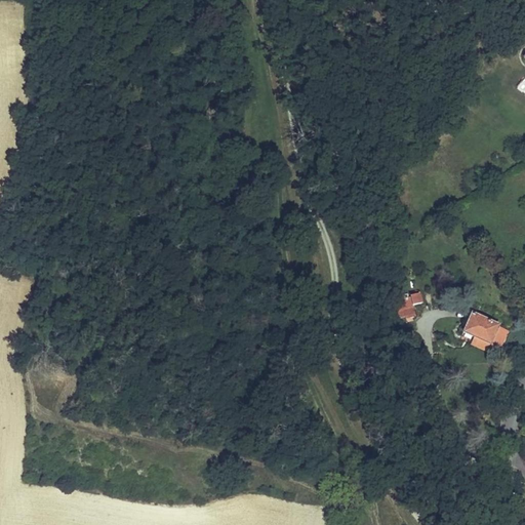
[(426,137),(433,134),(429,124),(421,127),(426,137)]
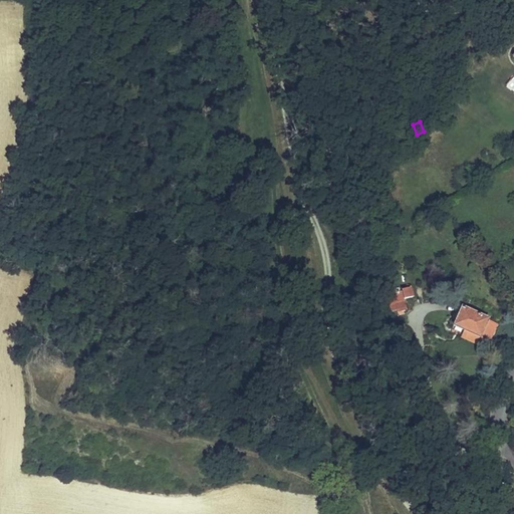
[(384,134),(400,137),(402,126),(387,123),(384,134)]
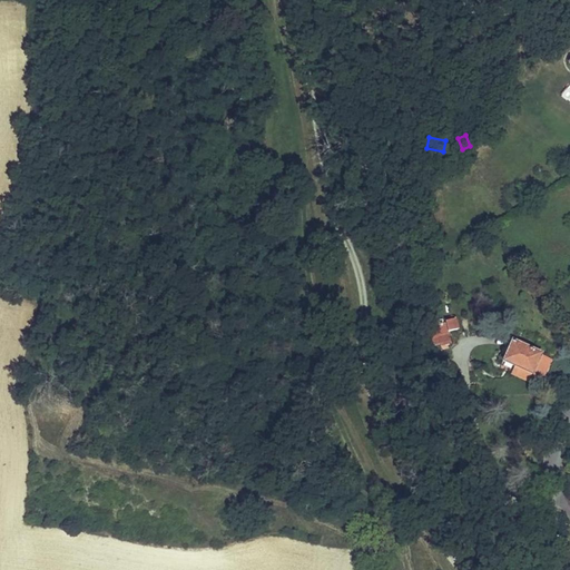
[(436,330),(432,331),(435,345),(451,343),(448,332),(459,328),(455,318),(445,321),(445,323),(435,325),(436,330)]
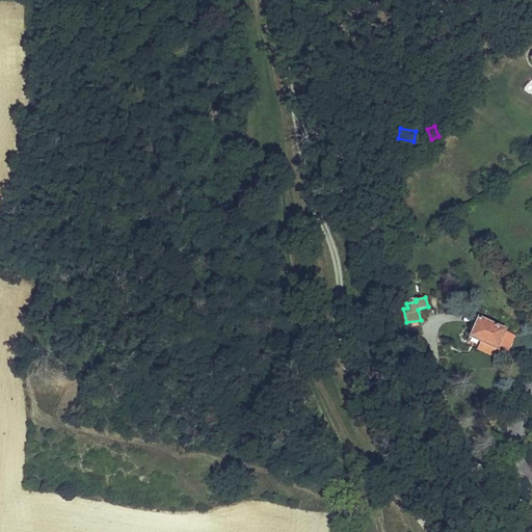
[(505,329),(478,317),(470,337),(481,342),(497,349),(498,347),(504,350),(507,351),(514,336),(504,331),(505,329)]
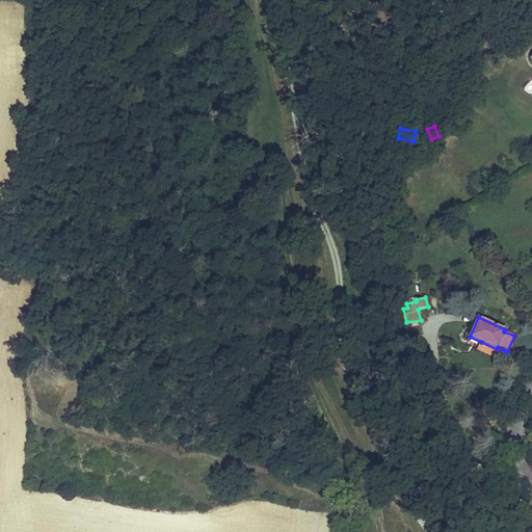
[(498,347),(497,349),(481,342),(478,349),(500,358),(504,350),(498,347)]
